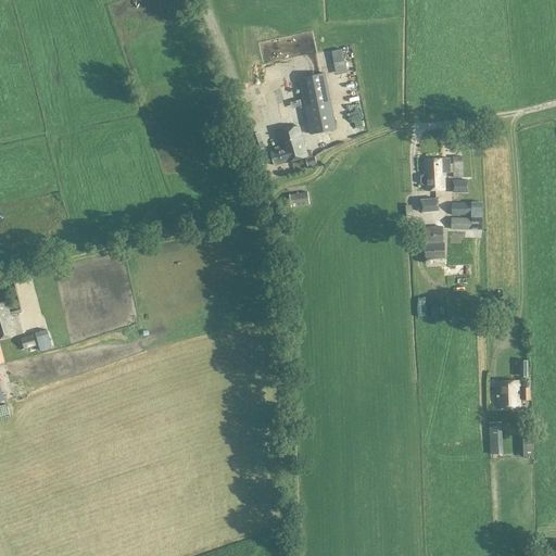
[(300,78),(312,134),(337,128),(326,73),(300,78)]
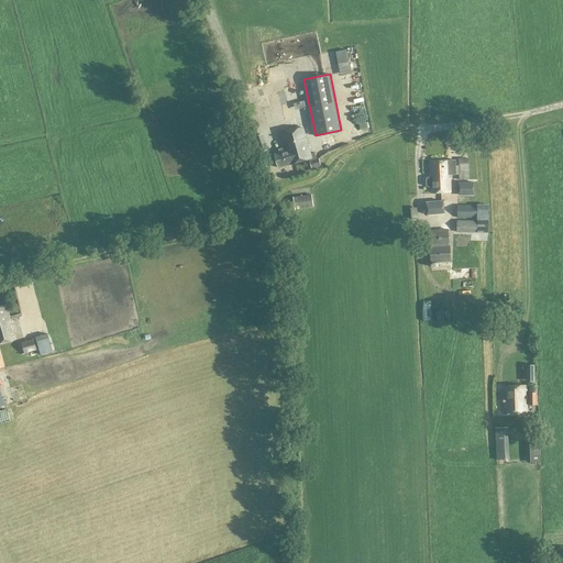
[(280,134),(285,147),(286,151),(290,148),(294,164),(310,158),(310,161),(309,161),(311,168),(321,166),(319,158),(317,159),(315,153),(310,154),(307,144),(306,139),(302,128),(280,134)]
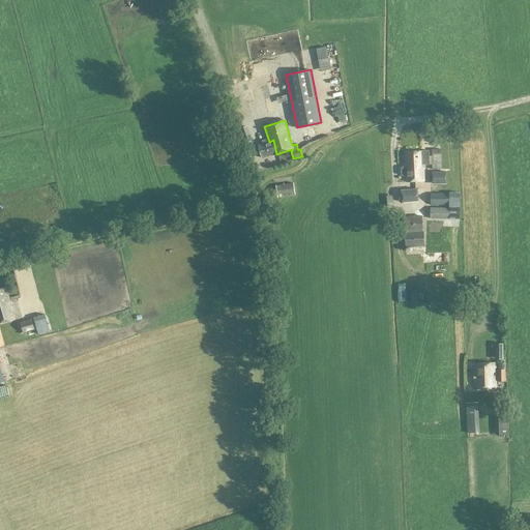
[(258,145),(262,158),(276,154),(273,140),(269,142),(268,139),(263,140),(264,143),(258,145)]
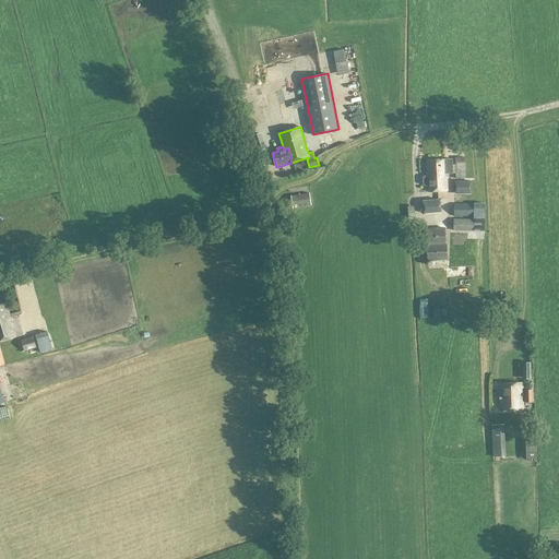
[(455,157),(455,179),(465,179),(465,157),(455,157)]
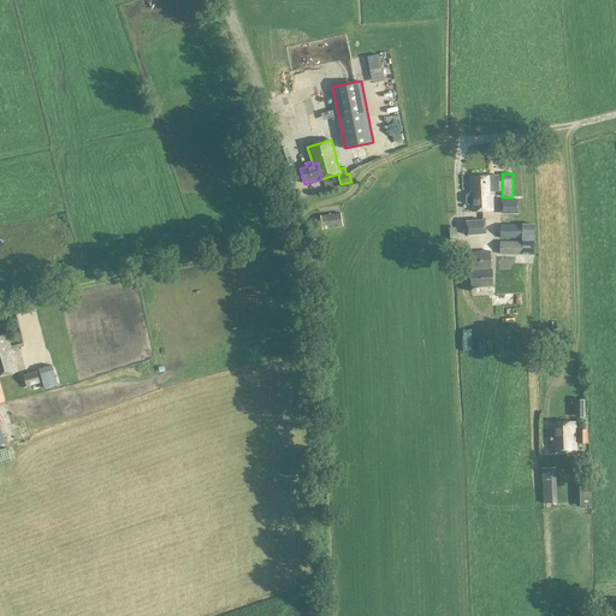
[(467,185),(466,187),(466,194),(468,195),(472,195),(472,212),(493,211),(492,195),(495,195),(495,191),(499,191),(498,176),(471,177),(471,184),(467,185)]
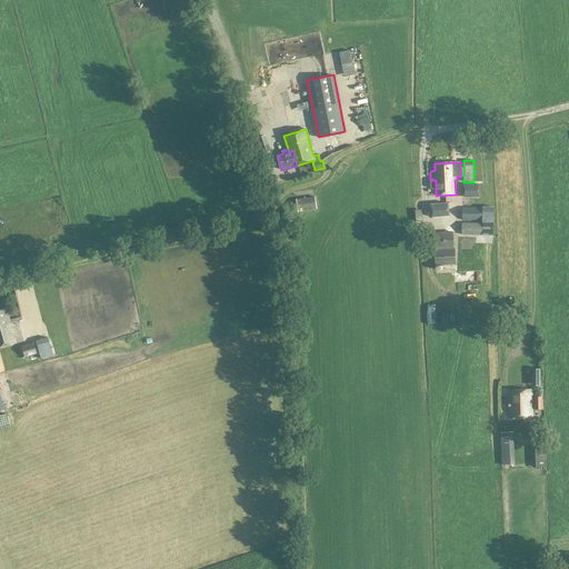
[(462,197),(478,197),(479,183),(463,182),(462,197)]
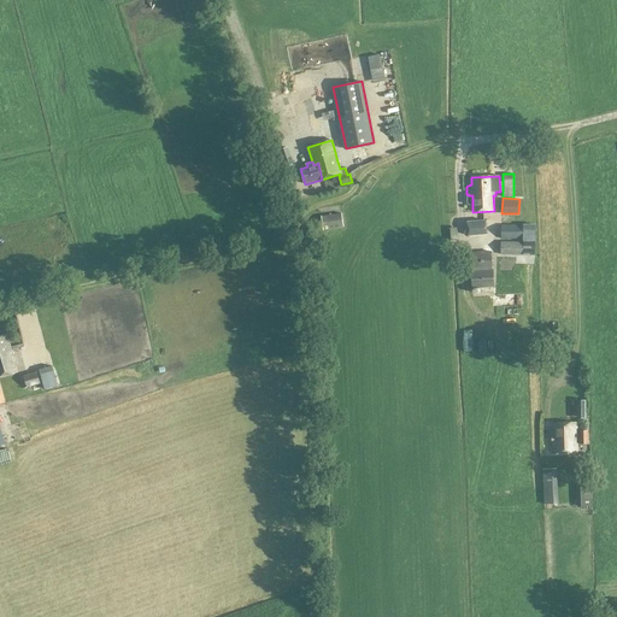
[(344,227),(341,215),(341,213),(322,217),(324,230),(344,227)]
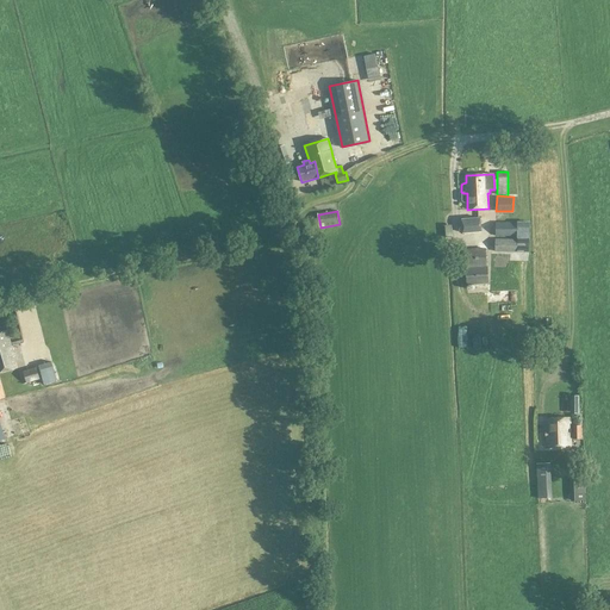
[(462,219),(464,234),(481,231),(481,218),(462,219)]
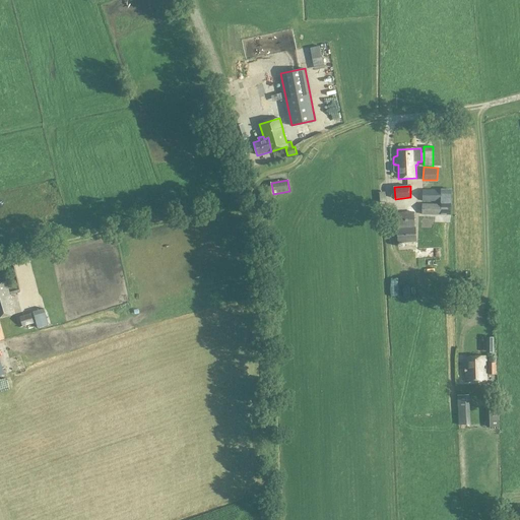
[(423,190),(424,201),(442,201),(442,202),(452,202),(452,189),(423,190)]
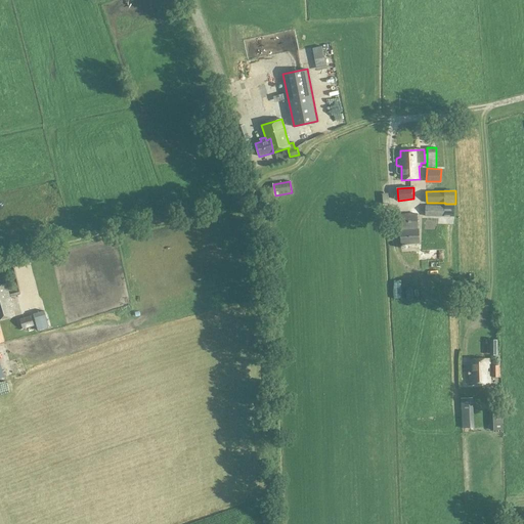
[(426,216),(450,217),(450,207),(426,206),(426,216)]
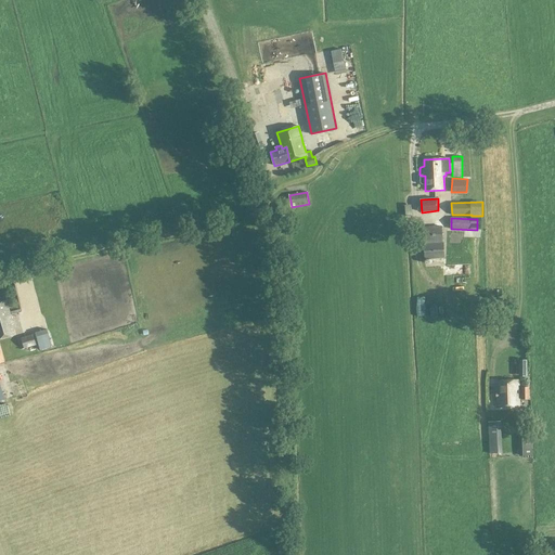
[(424,228),(425,259),(444,258),(443,242),(442,242),(441,227),(443,227),(443,221),(436,221),(437,227),(424,228)]
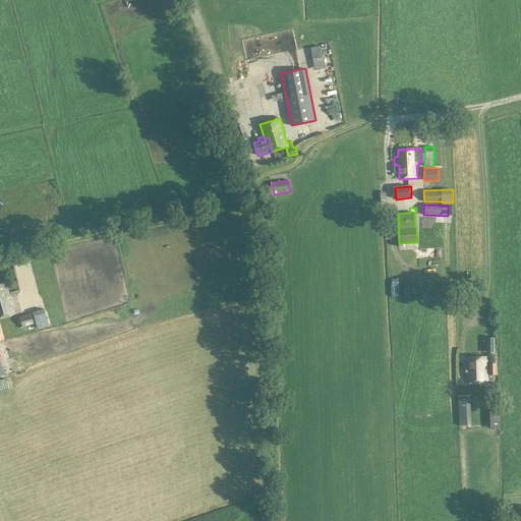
[(0,301),(10,298),(6,283),(0,284),(0,301)]
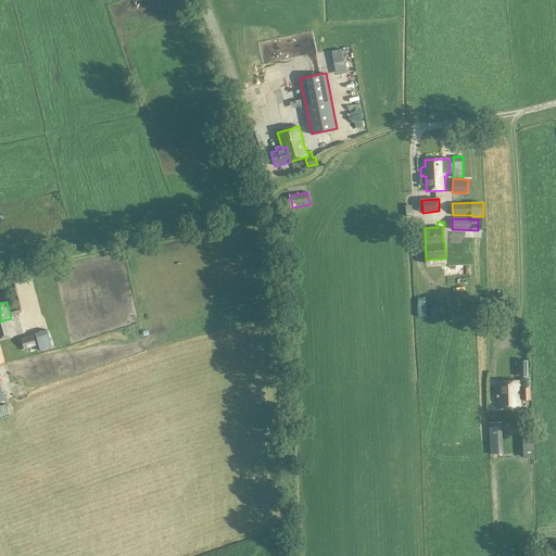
[(11,318),(0,321),(0,339),(16,336),(11,318)]
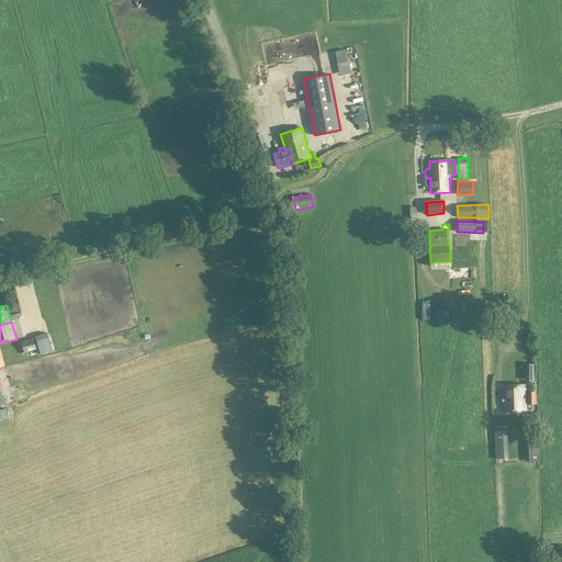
[(52,350),(47,329),(35,332),(38,352),(52,350)]
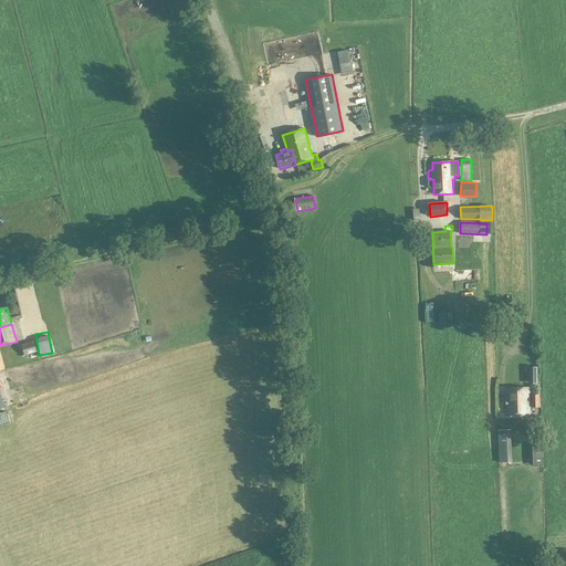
[(22,345),(25,355),(37,352),(33,342),(22,345)]
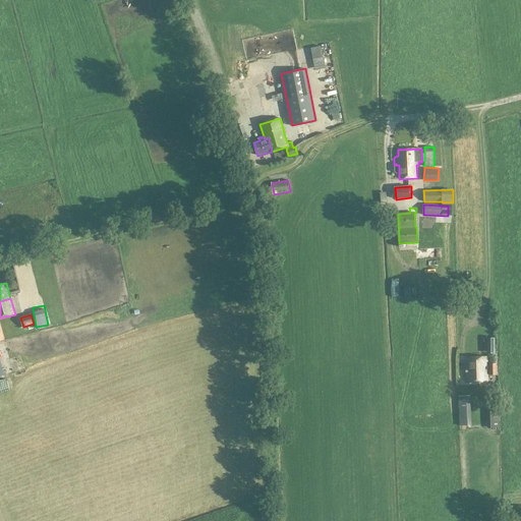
[(489,367),(486,367),(486,358),(466,358),(467,369),(467,373),(467,382),(487,382),(487,370),(489,370),(489,375),(497,375),(496,364),(489,364),(489,367)]
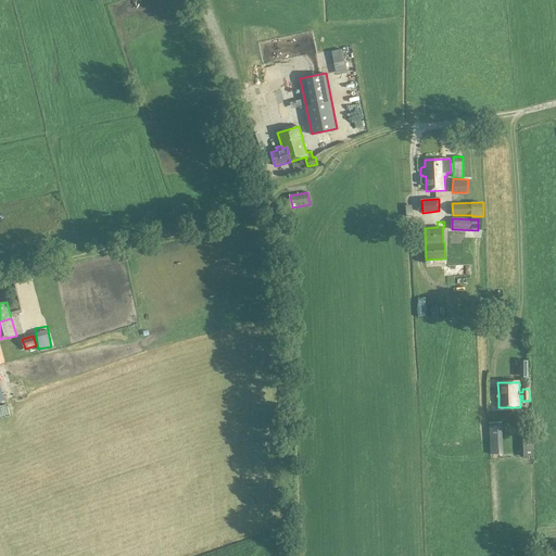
[(490,455),(502,454),(501,424),(489,424),(490,455)]
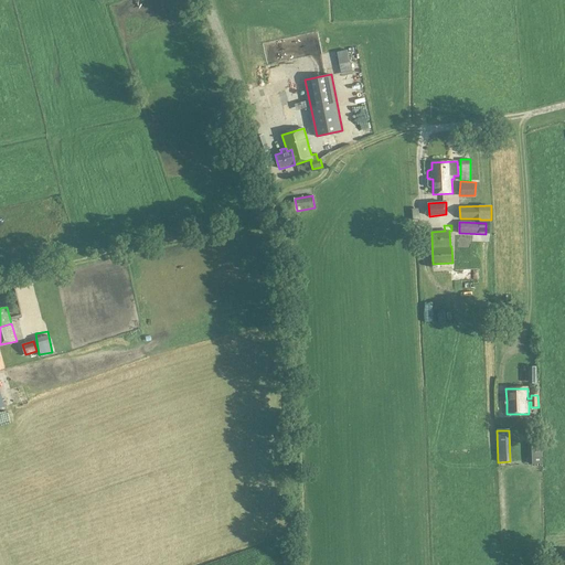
[(542,465),(541,437),(531,438),(531,465),(542,465)]
